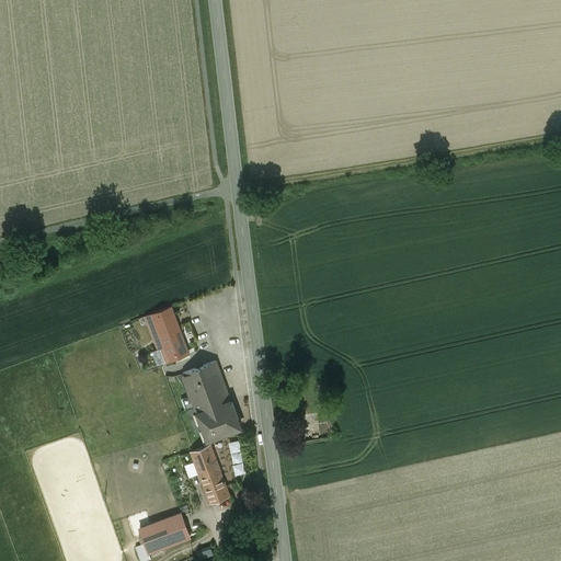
[(171,306),(146,315),(163,363),(189,354),(171,306)]
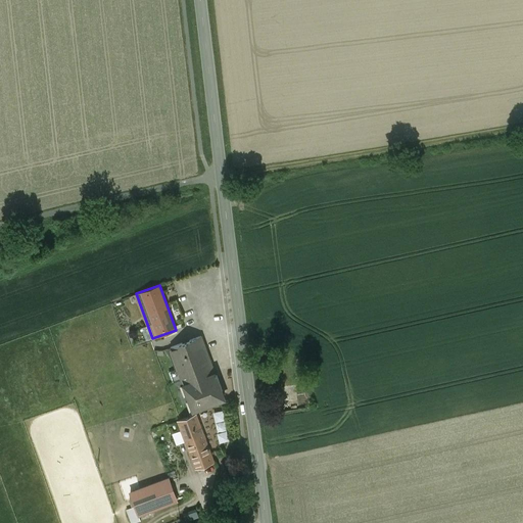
[(200,336),(171,347),(179,370),(171,372),(182,403),(186,401),(190,411),(224,398),(200,336)]
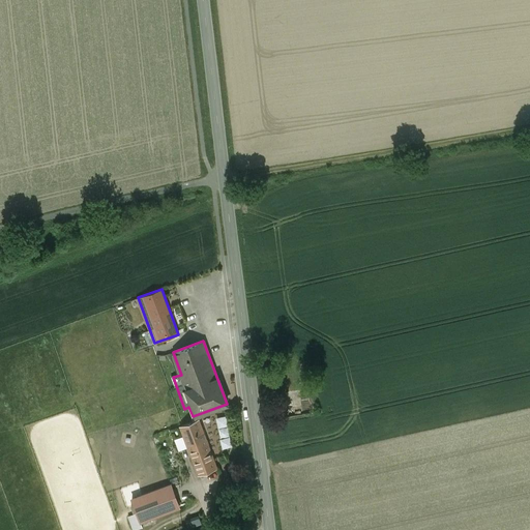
[(305,388),(280,390),(282,417),(307,415),(305,388)]
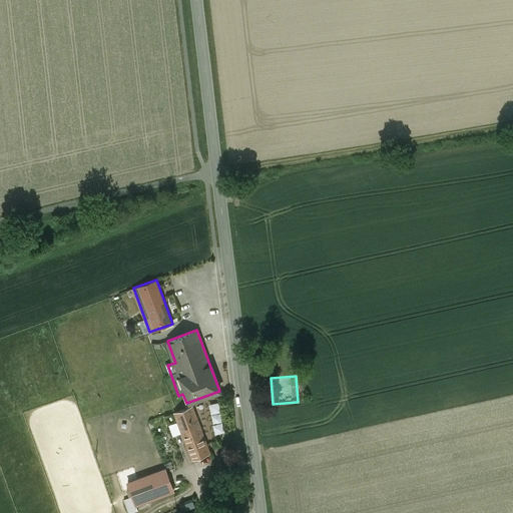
[(192,405),(173,412),(191,459),(209,452),(192,405)]
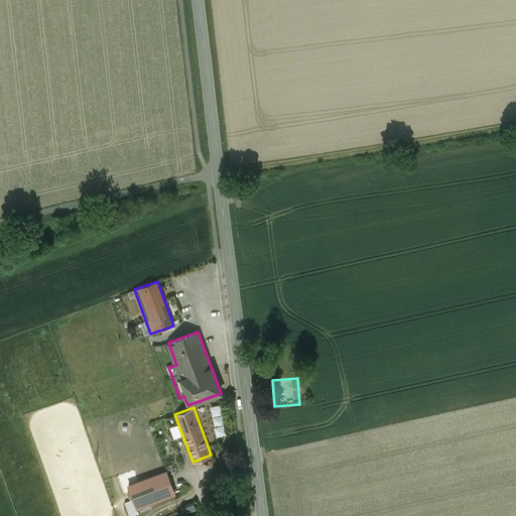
[(171,426),(173,436),(180,434),(178,424),(171,426)]
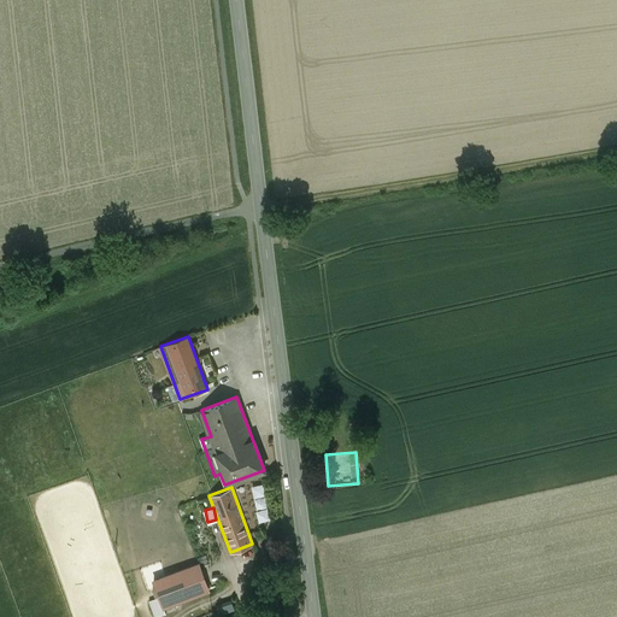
[(166,613),(164,607),(210,592),(199,562),(151,579),(158,598),(148,600),(154,616),(166,613)]
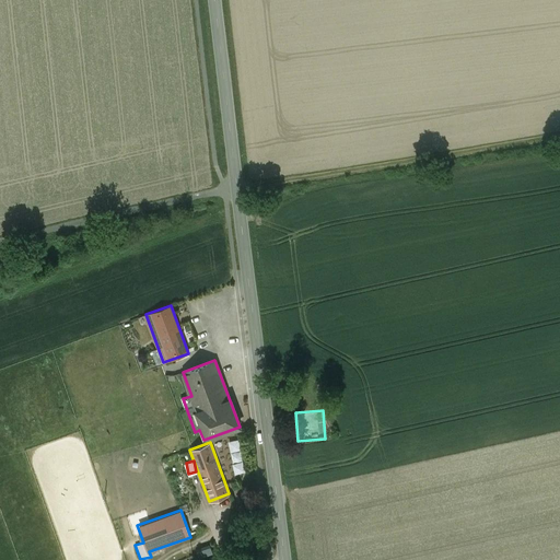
All buildings are outlined.
